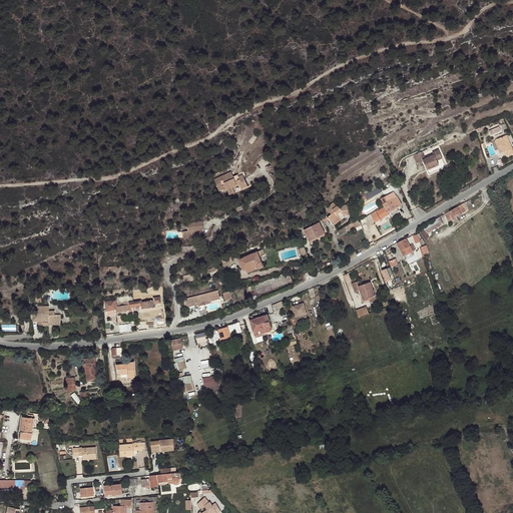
[(491,135),(500,130),(498,127),(489,131),(491,135)]
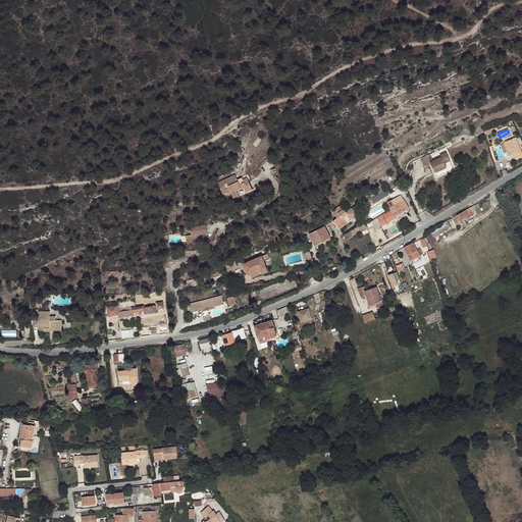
[(521,150),(521,151),(516,138),(505,142),(509,151),(507,152),(509,156),(513,154),(514,154),(517,159),(521,156),(521,150)]
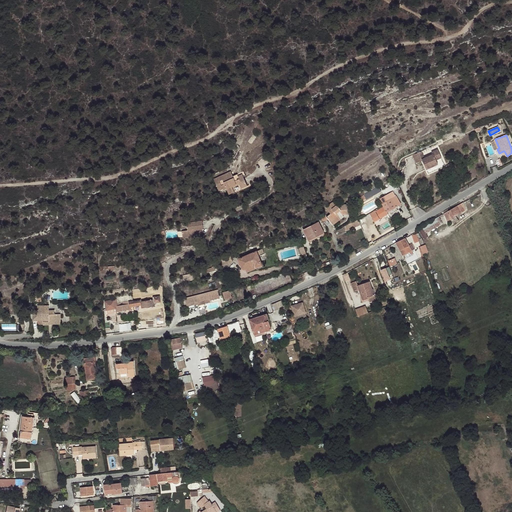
[(419,152),(411,156),(414,164),(420,161),(424,170),(436,165),(434,161),(439,159),(436,151),(430,153),(431,156),(422,159),(419,152)]
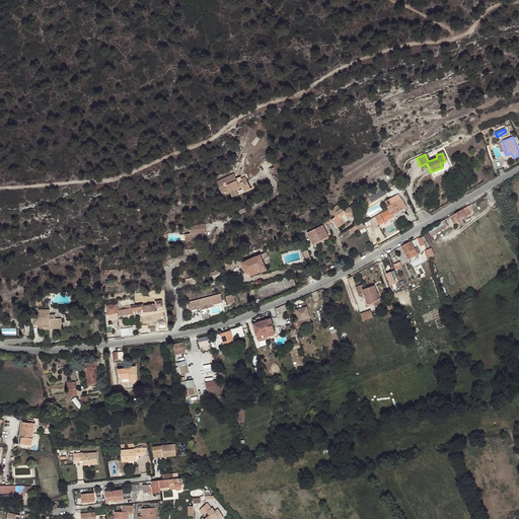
[(234,173),(217,181),(222,193),(229,190),(232,197),(237,194),(238,196),(251,190),(247,178),(243,180),(242,178),(241,176),(236,178),(234,173)]
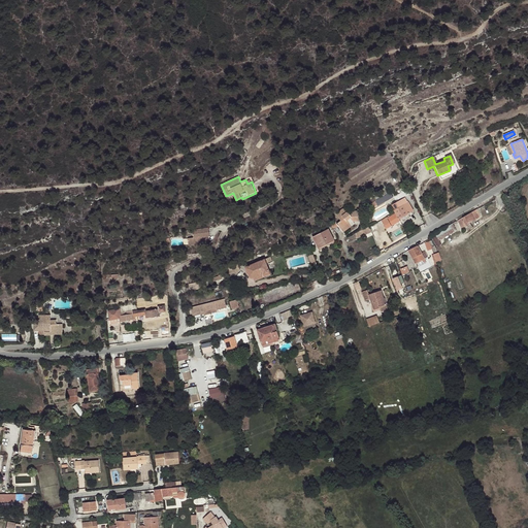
[(389,200),(393,197),(389,193),(371,203),(373,206),(376,204),(377,204),(378,203),(380,204),(388,199),(389,200)]
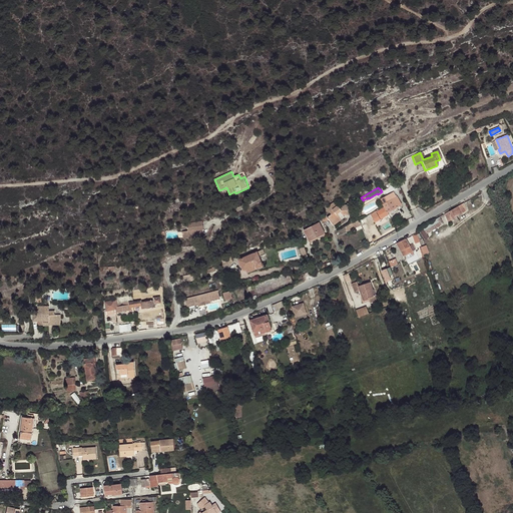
[(380,199),(383,204),(384,206),(388,213),(397,207),(398,209),(402,206),(397,196),(396,197),(394,192),(390,193),(380,199)]
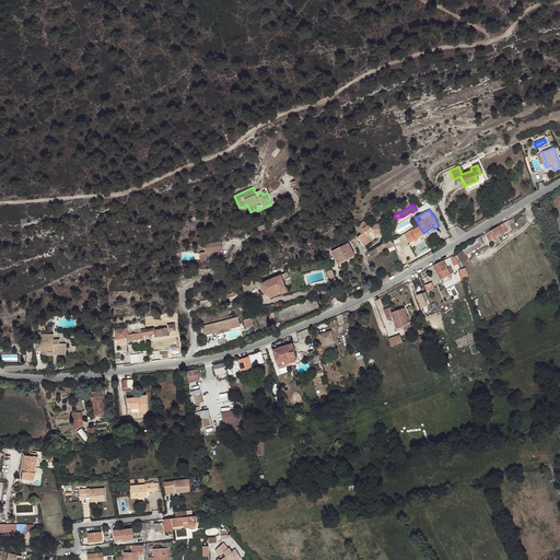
[(357,237),(363,246),(373,240),(369,233),(373,231),(373,234),(380,234),(378,224),(366,225),(364,221),(357,226),(362,234),(357,237)]
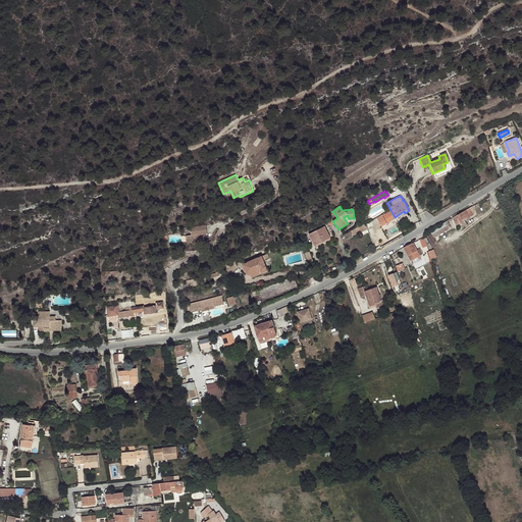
[(467,209),(453,218),(456,225),(460,224),(462,228),(467,224),(465,220),(475,214),(472,207),(467,209)]
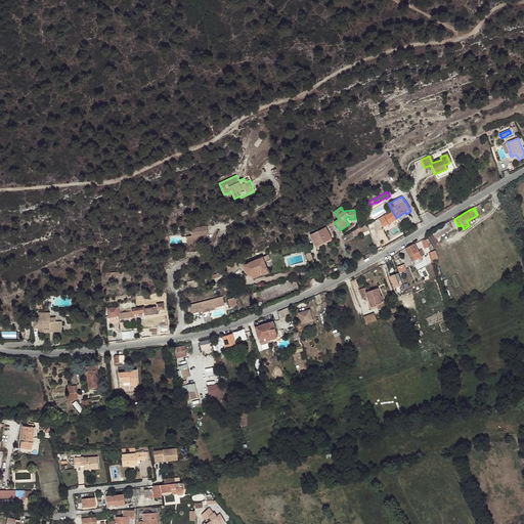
[(385,214),(378,218),(383,227),(393,221),(397,219),(396,218),(392,211),(385,215),(385,214)]
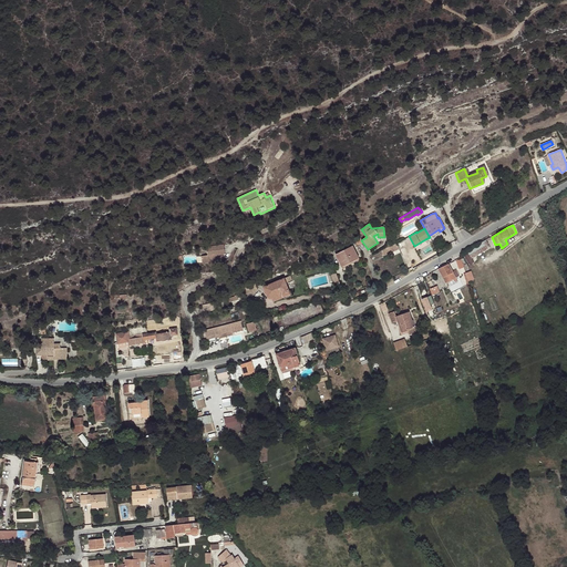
[(485,240),(467,251),(471,258),(490,247),(485,240)]
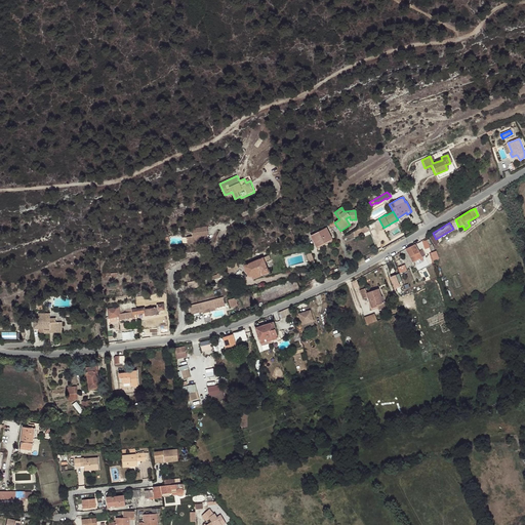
[(206,226),(191,228),(192,235),(187,236),(188,242),(204,239),(203,234),(208,234),(206,226)]
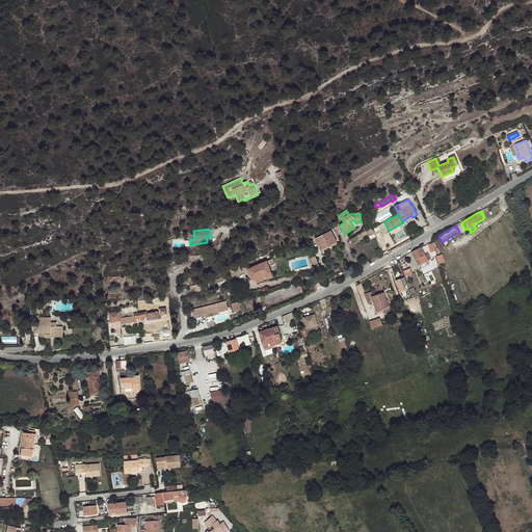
[(372,229),(357,235),(360,240),(366,237),(374,234),(374,233),(372,229)]
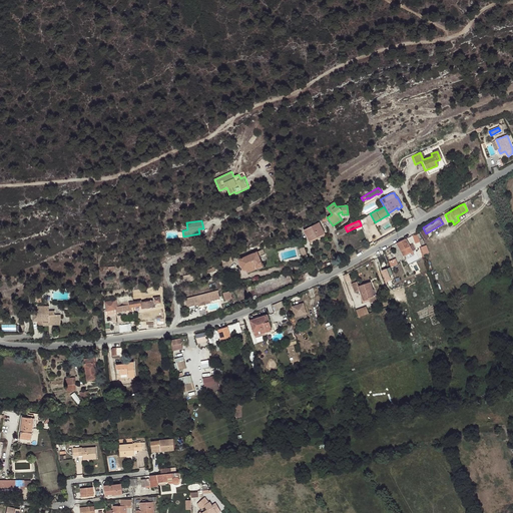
[(310,241),(325,233),(319,222),(304,230),(310,241)]
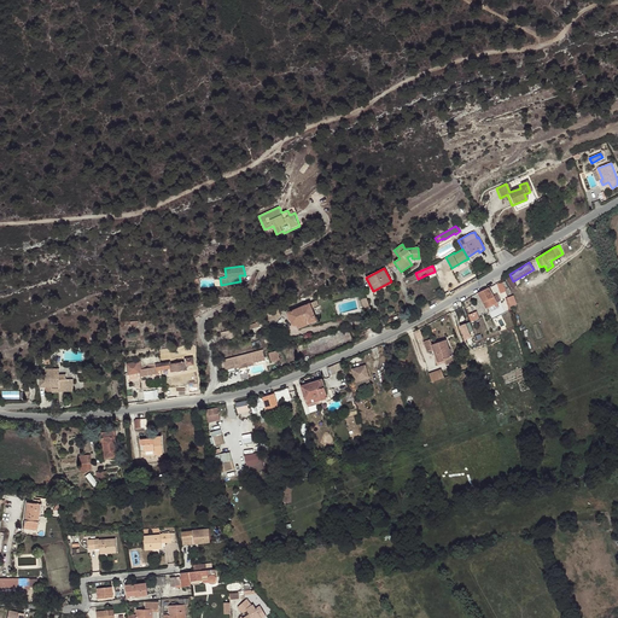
[(489,287),(478,292),(487,308),(488,308),(490,312),(499,307),(496,303),(501,301),(497,293),(493,296),(489,287)]
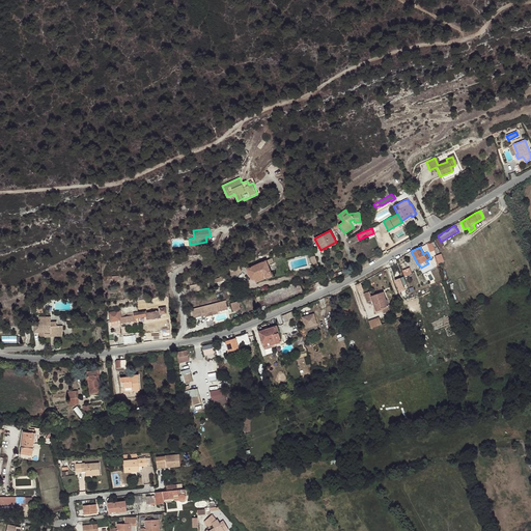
[(312,270),(318,267),(314,255),(309,257),(312,266),(311,267),(312,270)]
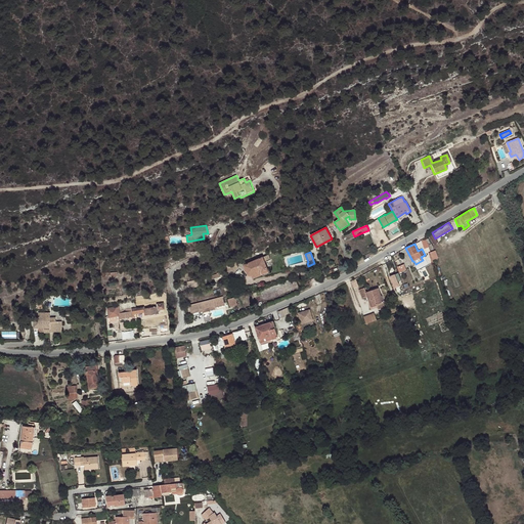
[(264,262),(271,260),(269,255),(244,265),(248,275),(251,275),(252,275),(253,277),(262,273),(263,275),(269,272),(264,262)]
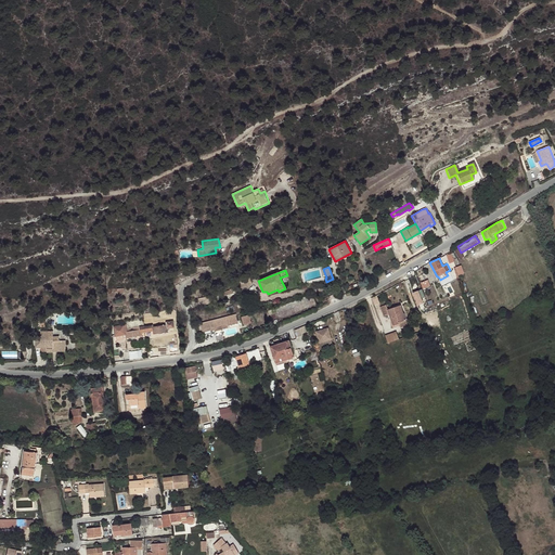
[(242,288),(252,283),(248,276),(239,281),(242,288)]
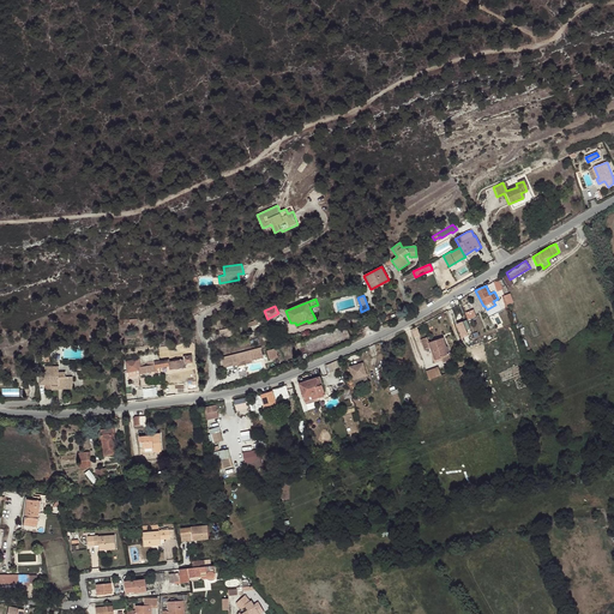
[(441,357),(449,354),(443,337),(429,343),(427,337),(421,339),(425,350),(429,348),(434,361),(441,359),(441,357)]
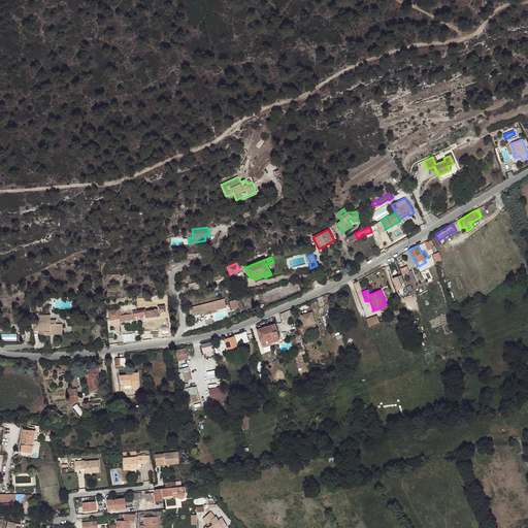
[(225,298),(191,307),(194,317),(204,314),(207,312),(206,310),(217,307),(217,309),(218,309),(227,307),(225,298)]
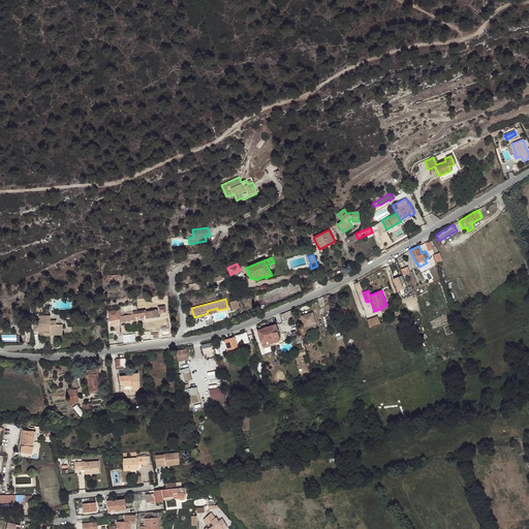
[(238,300),(230,302),(232,309),(240,308),(238,300)]
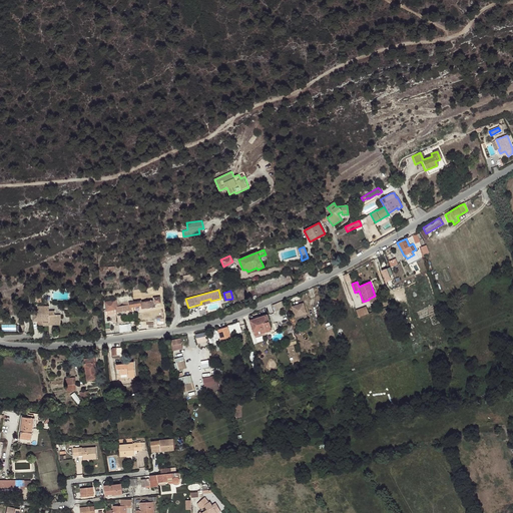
[(133,302),(133,307),(141,306),(142,308),(146,308),(146,309),(147,309),(149,309),(150,308),(150,307),(154,306),(154,304),(162,303),(161,297),(133,302)]
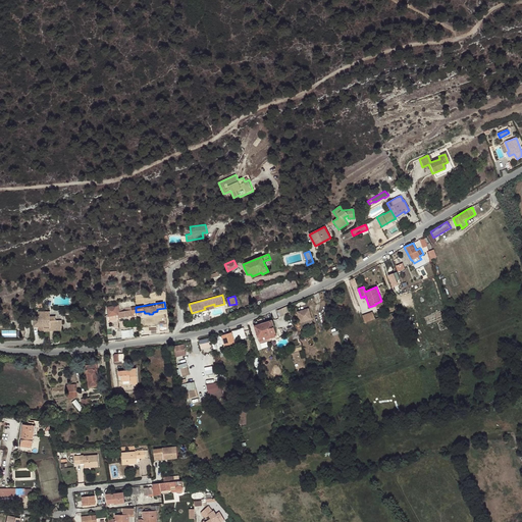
[(279,317),(292,313),(289,305),(277,310),(279,317)]
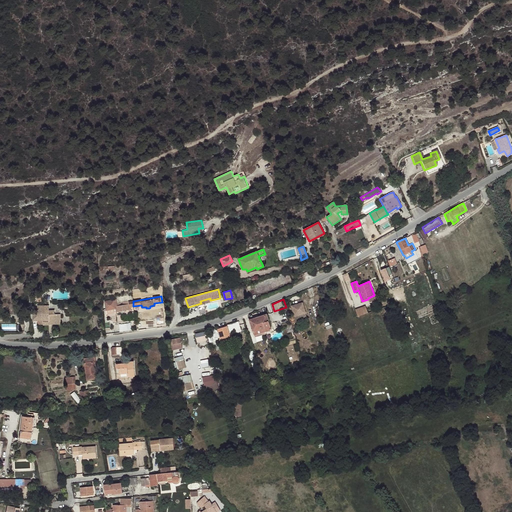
[(130,307),(133,306),(133,301),(117,304),(116,300),(105,302),(106,310),(113,309),(115,308),(116,312),(121,311),(121,312),(122,312),(124,312),(125,311),(125,310),(131,309),(130,307)]
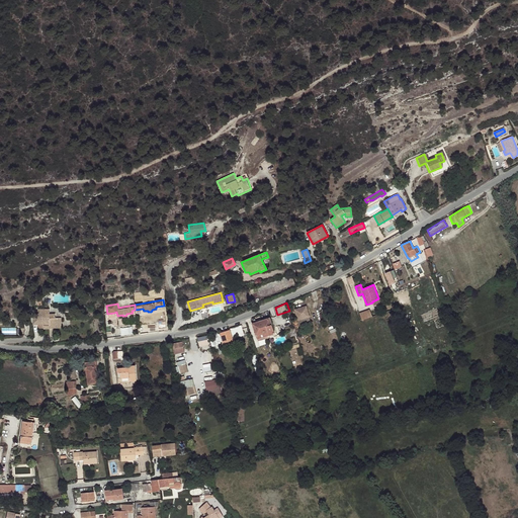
[(298,324),(310,320),(306,307),(294,310),(298,324)]
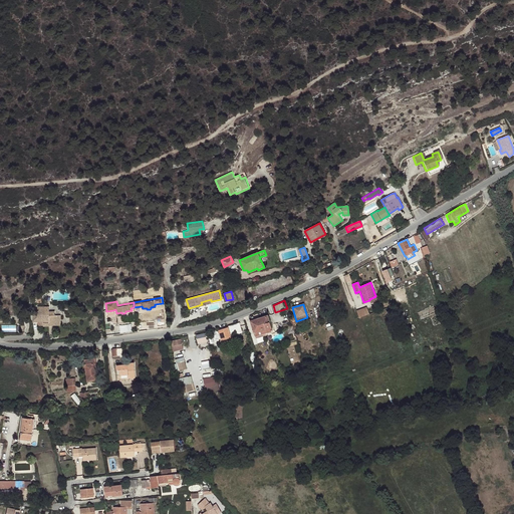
[(323,318),(328,317),(324,305),(319,307),(323,318)]
